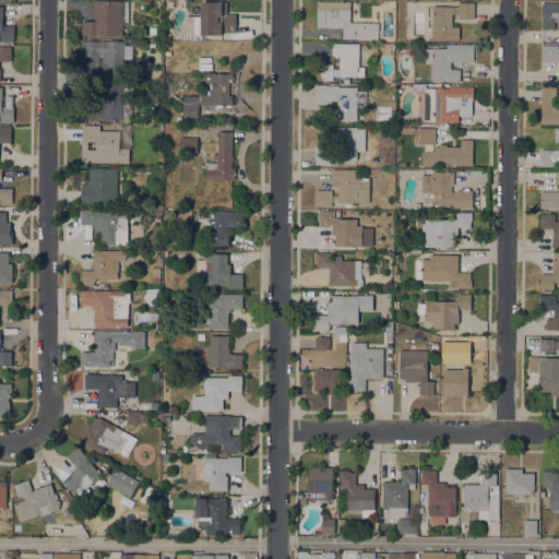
[(129,24),(122,24),(122,35),(82,35),(83,21),(95,21),(95,12),(93,12),(93,0),(129,1),(129,24)]
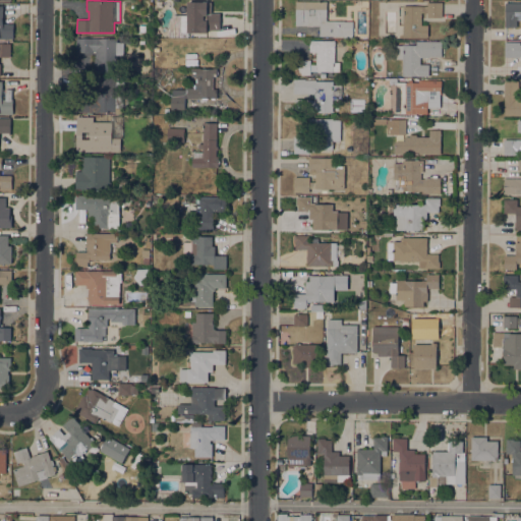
[(295,0),(327,1),(327,20),(352,20),(352,36),(320,36),(320,24),(295,24),(295,0)]
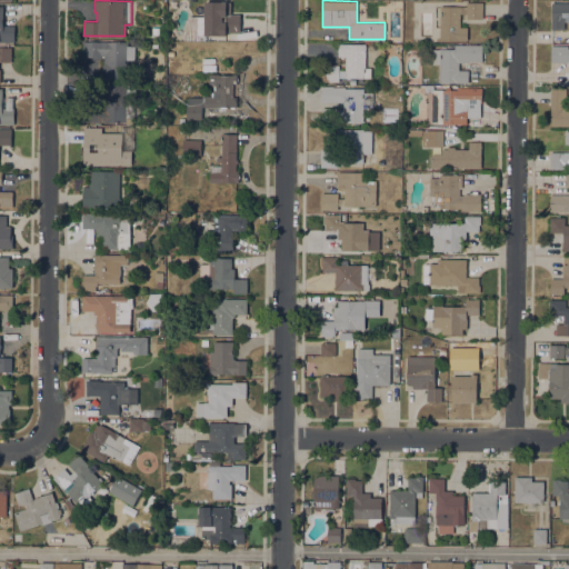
[(230,13),(240,13),(240,32),(227,32),(227,36),(205,36),(205,1),(230,1),(230,13)]
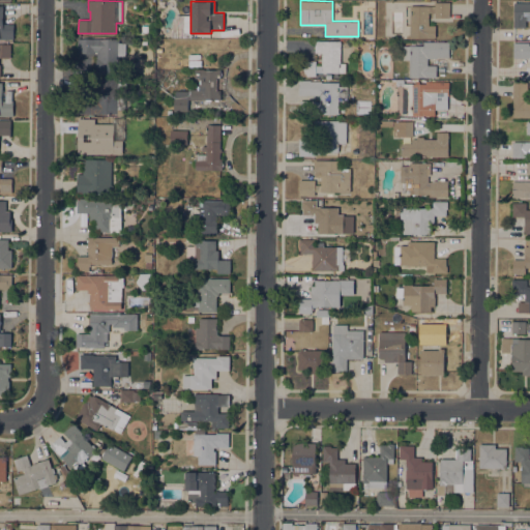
[(410,37),(410,5),(435,5),(435,1),(449,1),(449,18),(435,17),(435,12),(429,12),(429,25),(436,25),(436,37),(410,37)]
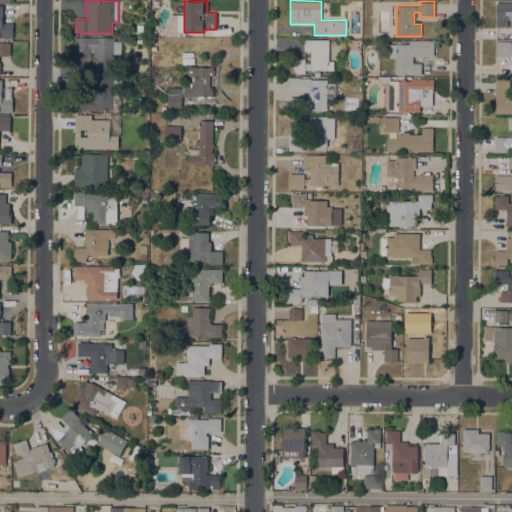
[(511,2),(511,19),(508,19),(508,26),(496,26),(496,2),(511,2)]
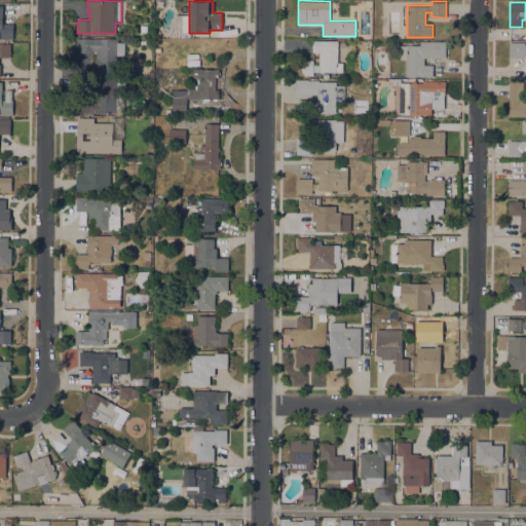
[(0,5),(3,5),(3,24),(13,24),(13,38),(0,37),(0,5)]
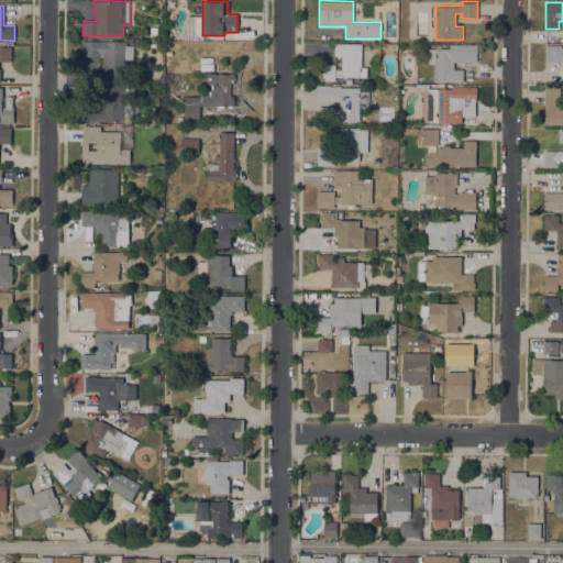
[(103,54),(101,54),(101,56),(83,55),(83,41),(127,42),(127,45),(134,45),(133,59),(125,59),(124,78),(102,77),(103,54)]
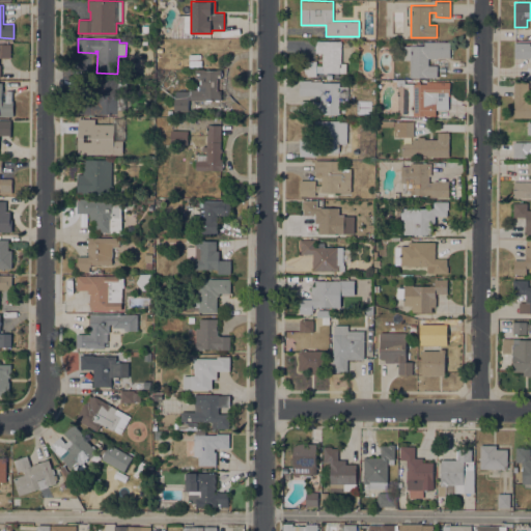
[(341,40),(341,62),(346,63),(346,73),(316,72),(316,76),(301,76),(301,60),(316,60),(316,65),(322,65),(323,53),(315,53),(315,40),(341,40)]
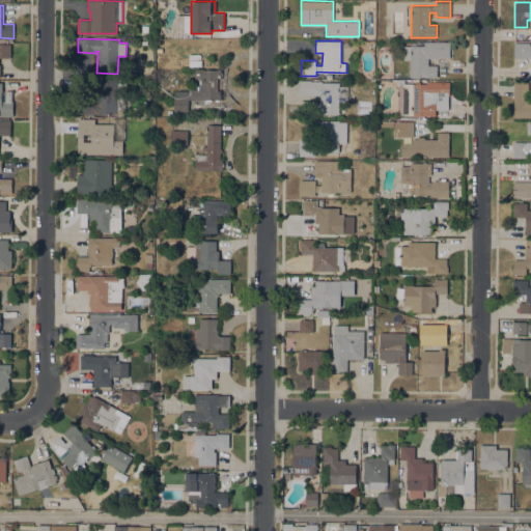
[(410,59),(403,59),(403,45),(424,46),(424,42),(450,42),(450,57),(437,57),(437,58),(428,58),(428,65),(438,65),(438,77),(410,77),(410,59)]
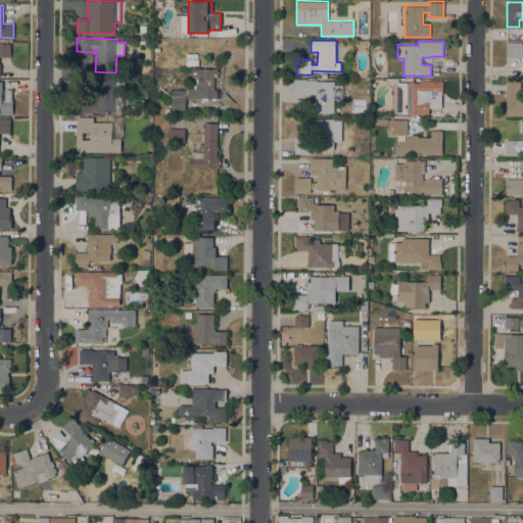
[(522,42),(522,44),(522,56),(522,57),(507,56),(507,42),(522,42)]
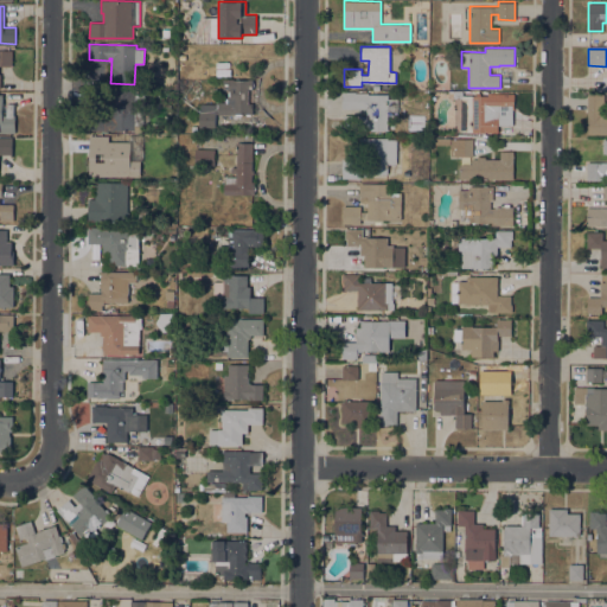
[(0,50),(12,50),(12,65),(0,65),(0,50)]
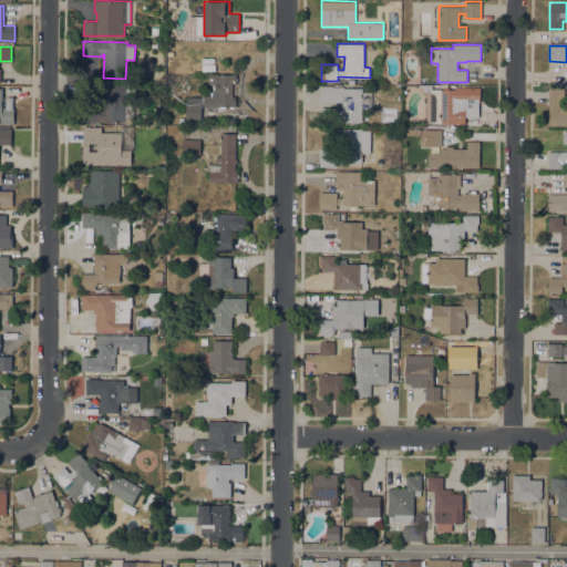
[(236,73),(236,76),(237,76),(237,81),(236,81),(236,82),(237,82),(237,105),(234,105),(234,107),(229,107),(229,105),(226,105),(226,107),(219,107),(219,105),(216,105),(216,106),(204,106),(204,95),(210,95),(210,91),(215,91),(215,89),(214,89),(214,84),(215,85),(215,83),(208,83),(208,73),(236,73)]
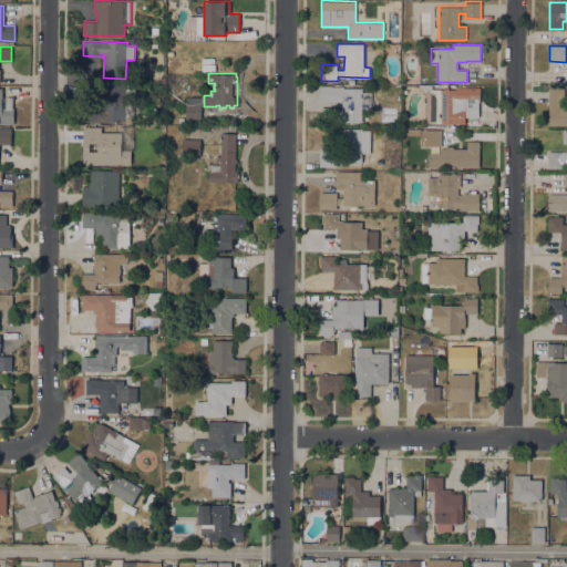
[(84,104),(104,104),(104,83),(136,84),(135,124),(126,123),(126,121),(83,121),(84,104)]
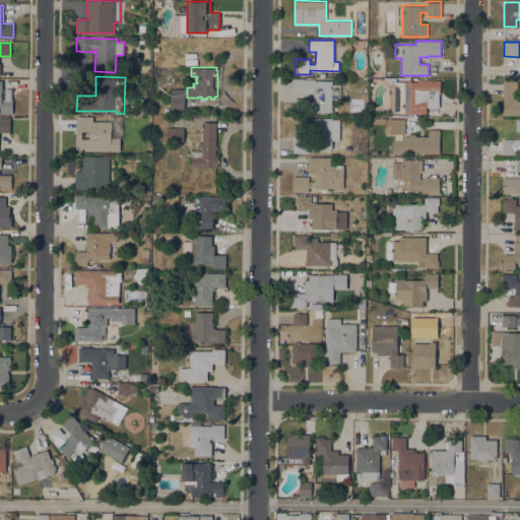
[(295,112),(295,98),(310,98),(310,100),(314,100),(314,92),(293,92),(293,78),(304,78),(304,79),(315,79),(315,80),(332,80),(332,84),(340,84),(340,99),(332,99),(332,112),(295,112)]
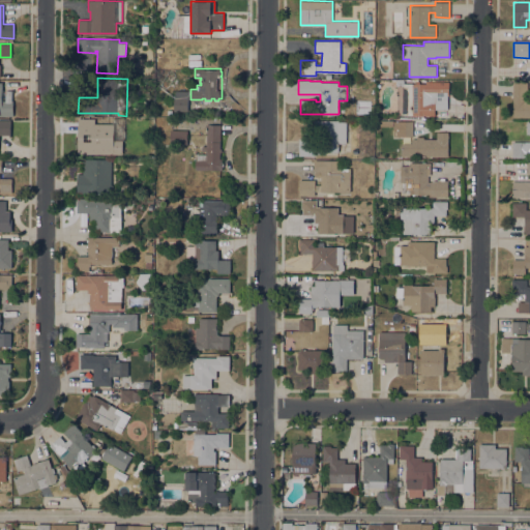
[(433,84),(433,81),(448,82),(448,97),(434,96),(434,95),(429,95),(429,108),(431,108),(431,115),(405,115),(405,100),(410,100),(410,83),(433,84)]
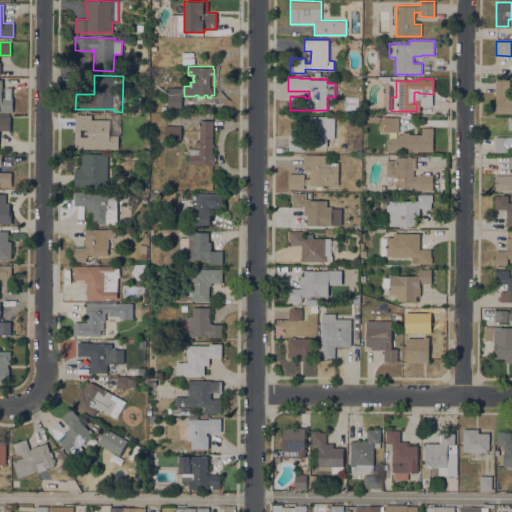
[(0,79),(2,80),(2,87),(12,87),(11,97),(13,97),(12,111),(0,110),(0,79)]
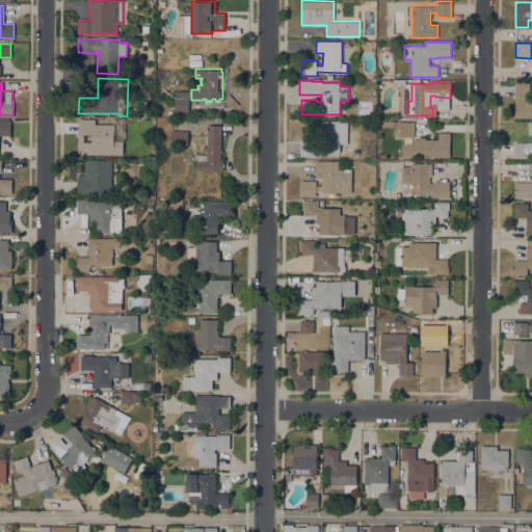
[(514,82),(529,82),(529,99),(531,99),(531,117),(514,117),(514,82)]
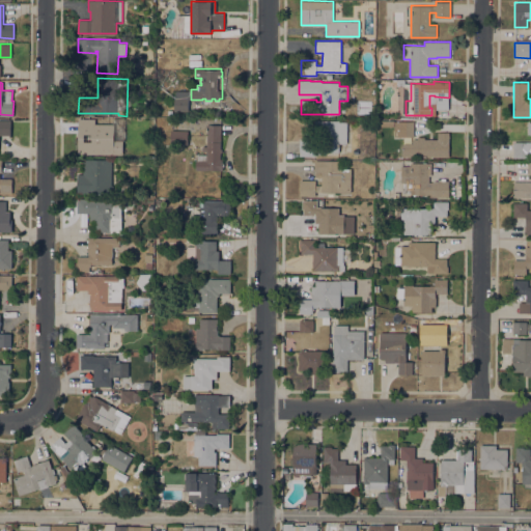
[(189,90),(189,111),(173,111),(173,98),(176,98),(176,90),(189,90)]
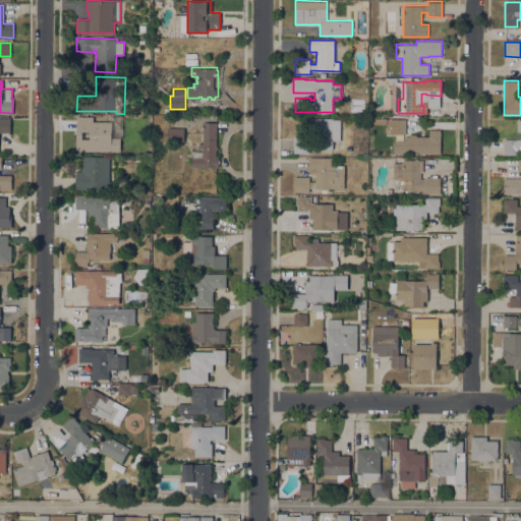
[(111,137),(120,137),(120,151),(76,151),(76,116),(93,116),(93,121),(111,121),(111,137)]
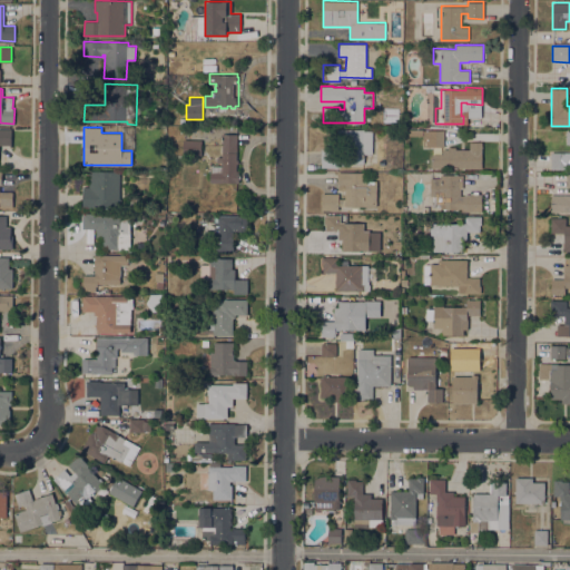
[(0,128),(11,129),(11,145),(0,145),(0,128)]
